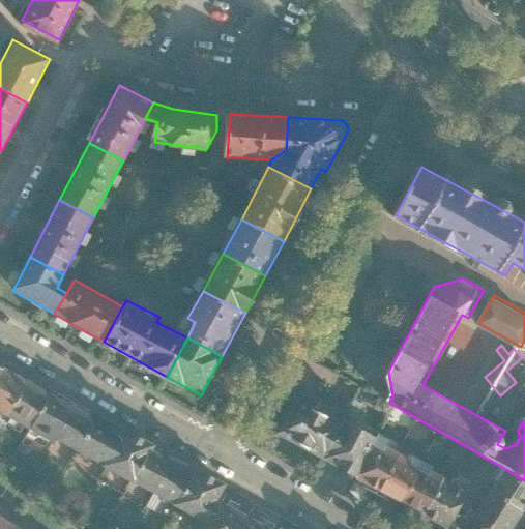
[(30,379),(6,366),(0,376),(0,412),(7,417),(30,379)]
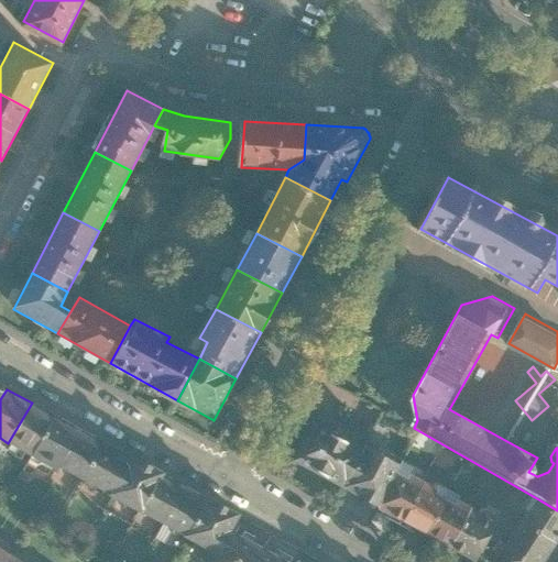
[(56,417),(32,403),(8,443),(34,458),(56,417)]
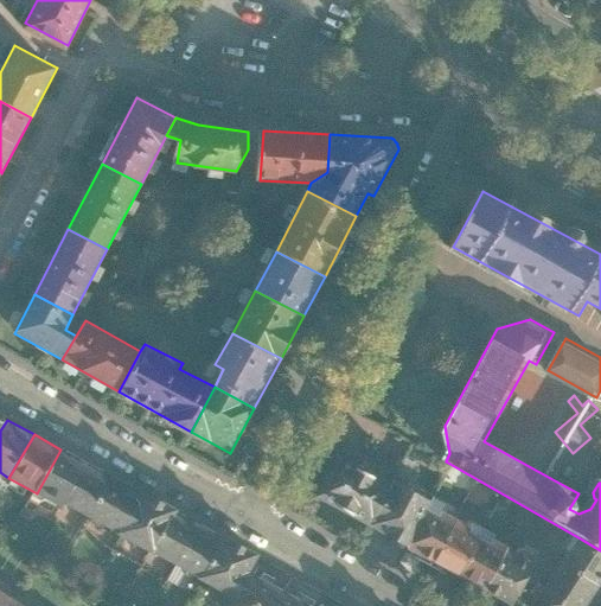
[(90,465),(61,450),(37,493),(66,509),(90,465)]
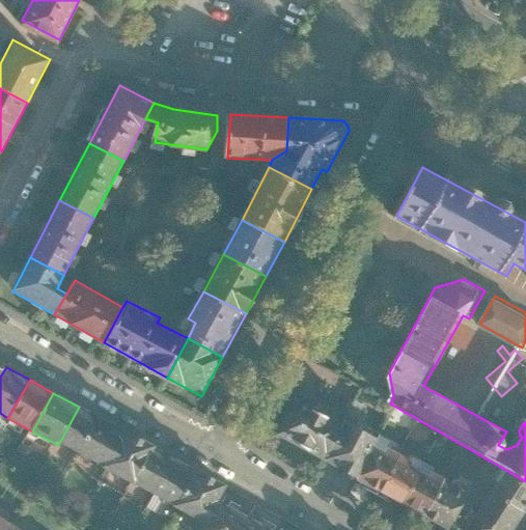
[(327,463),(348,425),(300,400),(279,437),(327,463)]
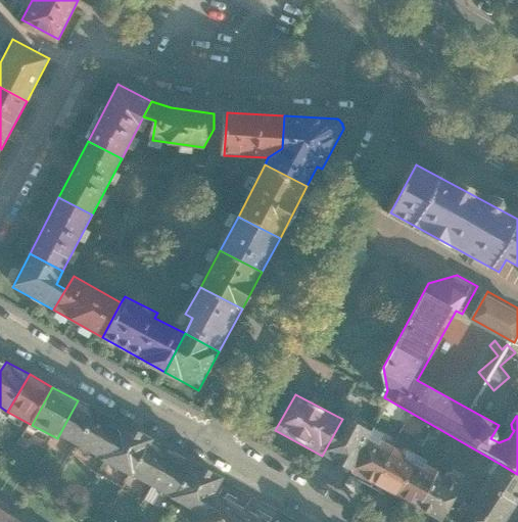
[(78,400),(57,438),(79,449),(98,413),(78,400)]
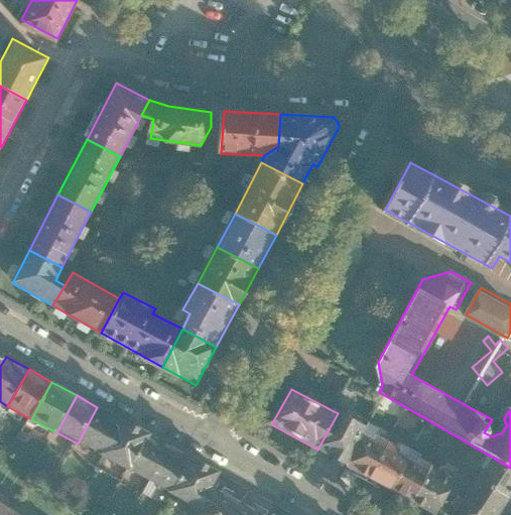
[(97,407),(78,443),(103,458),(123,420),(97,407)]
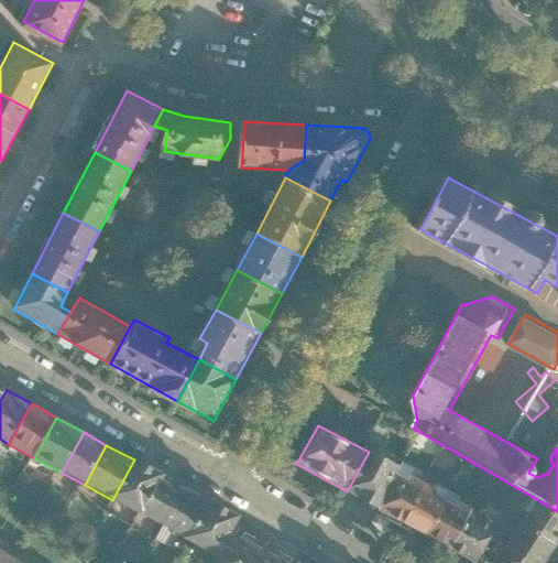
[(382,511),(402,476),(406,467),(371,447),(369,452),(347,491),(382,511)]
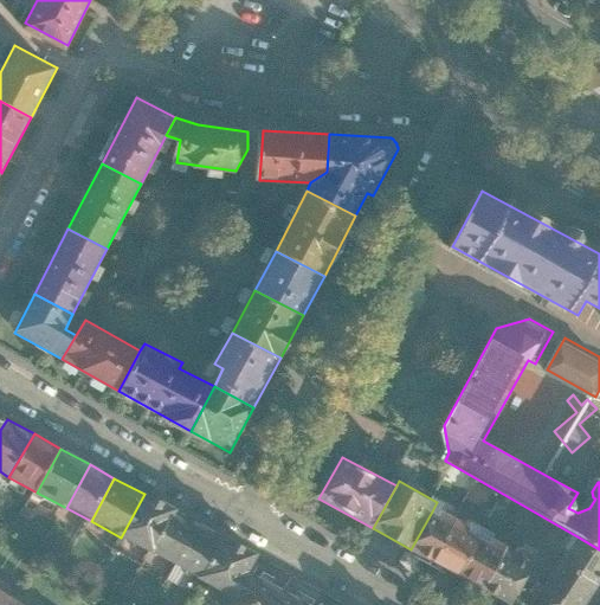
[(144,494),(121,538),(154,554),(176,510),(144,494)]
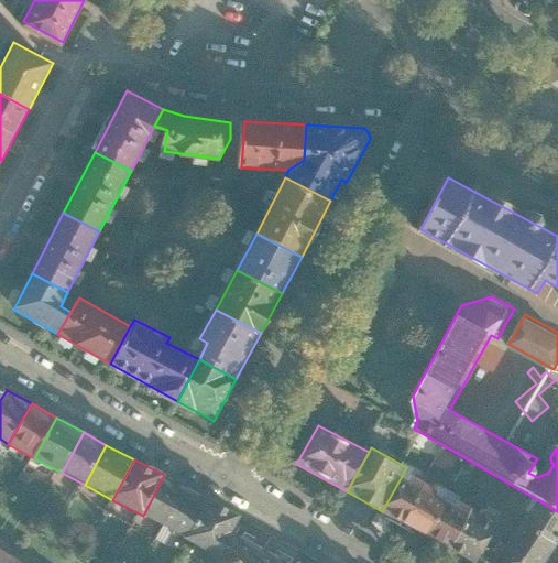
[(164,475),(143,516),(189,540),(209,504),(164,475)]
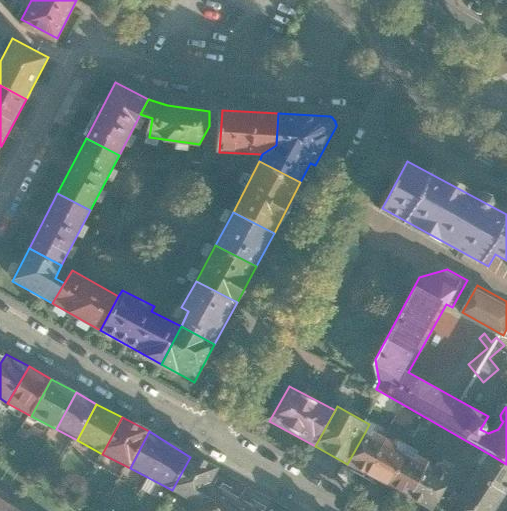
[(370,477),(391,439),(377,432),(375,437),(365,432),(347,464),(370,477)]
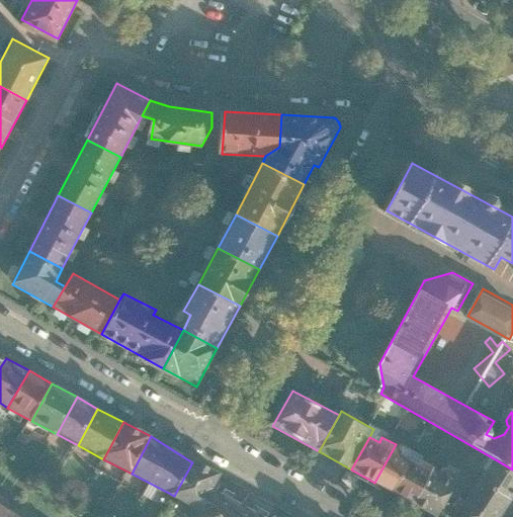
[(396,444),(374,483),(395,494),(413,461),(405,456),(408,451),(396,444)]
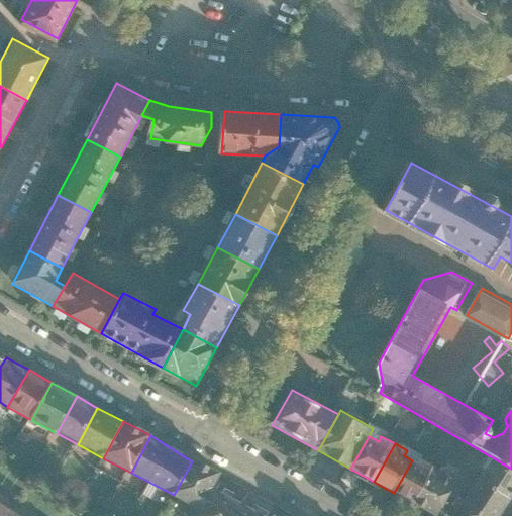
[(193,457),(192,461),(174,495),(203,510),(214,489),(222,474),(193,457)]
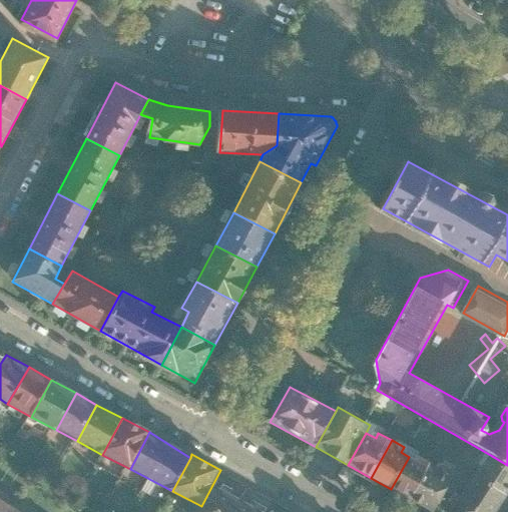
[(507,466),(492,456),(479,476),(507,494),(507,466)]
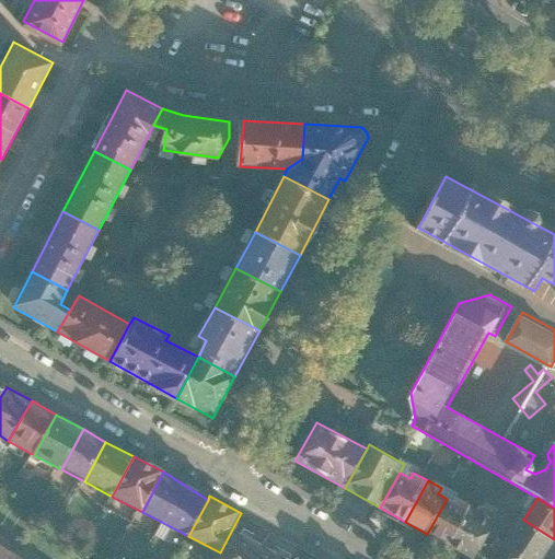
[(459,505),(447,499),(427,534),(451,547),(473,507),(462,500),(459,505)]
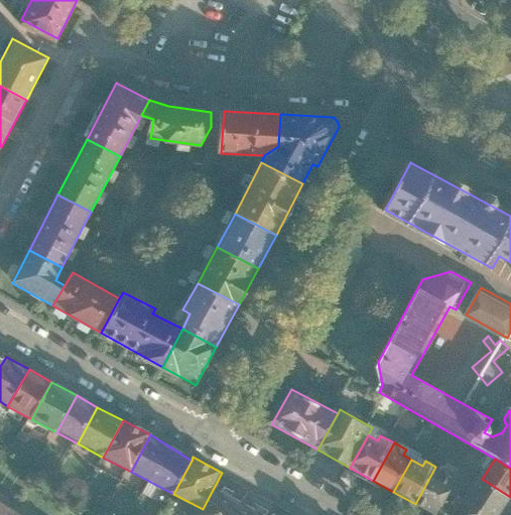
[(445,471),(435,467),(415,504),(434,514),(437,514),(460,476),(446,468),(445,471)]
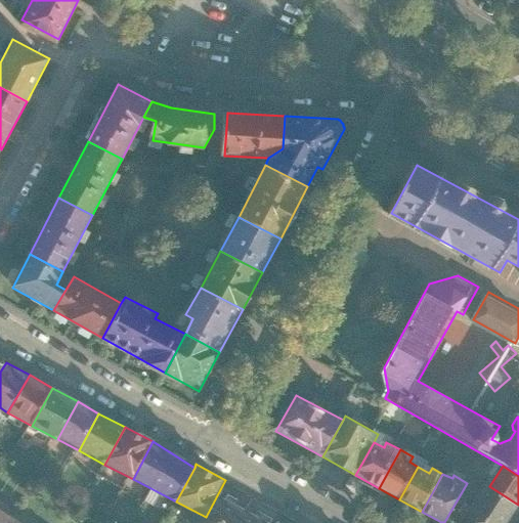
[(489,486),(465,522),(507,522),(518,507),(518,505),(489,486)]
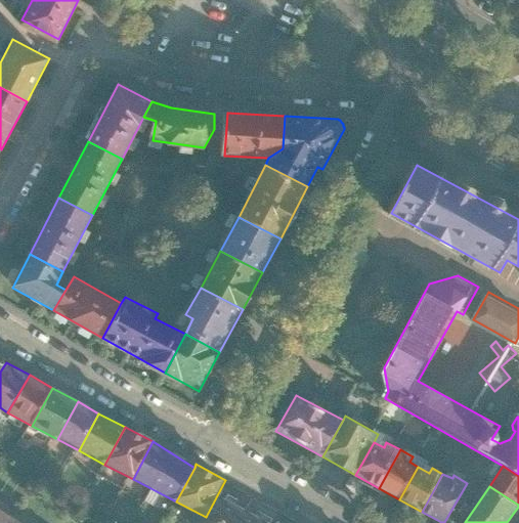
[(203,522),(229,522),(239,507),(217,495),(206,517),(203,522)]
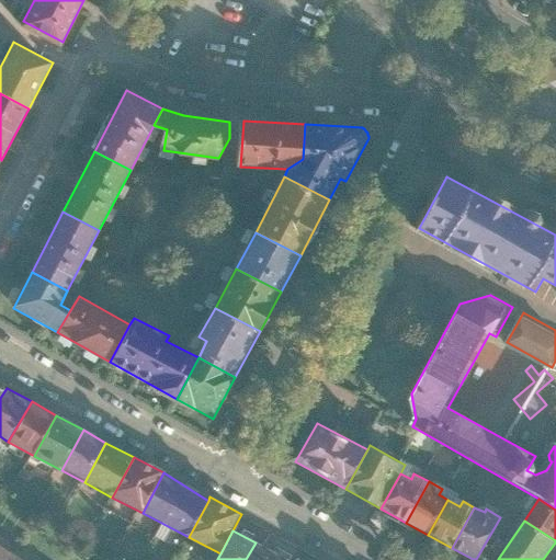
[(0,541),(0,559),(4,559),(12,550),(0,541)]
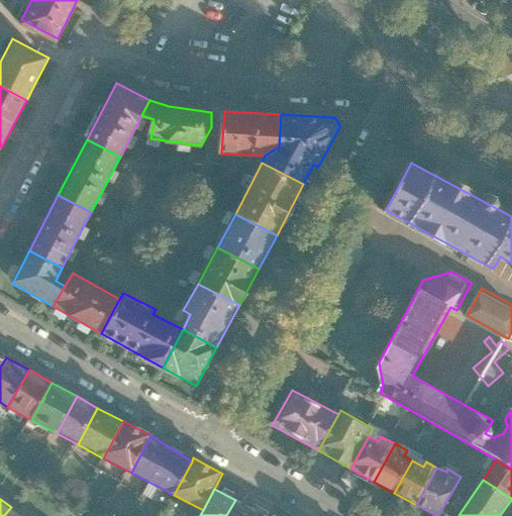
[(226,515),(250,515),(253,511),(235,500),(226,515)]
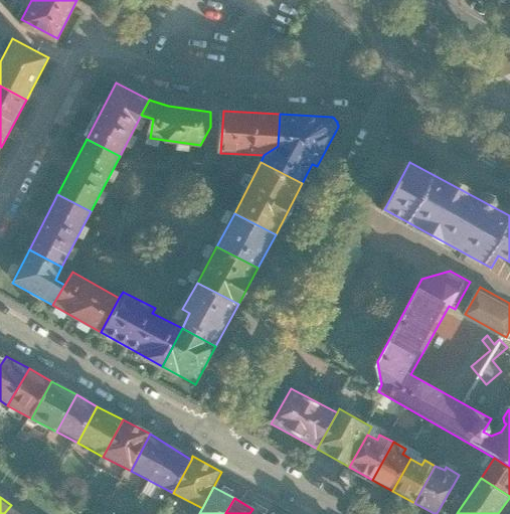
[(22,513),(11,505),(4,513),(22,513)]
